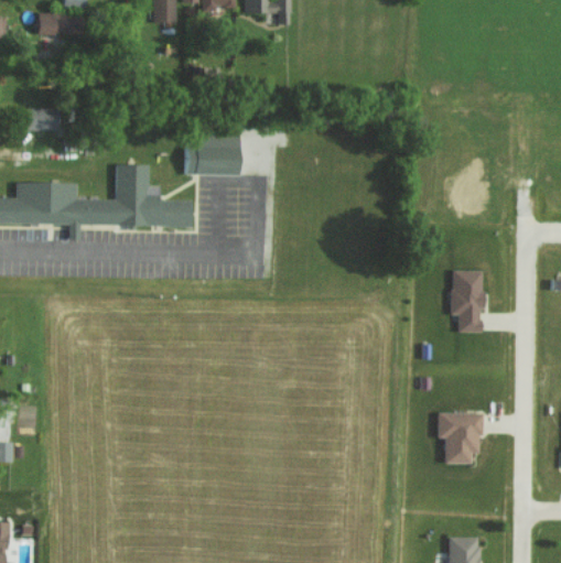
[(152,0),(152,22),(174,22),(174,0),(152,0)]
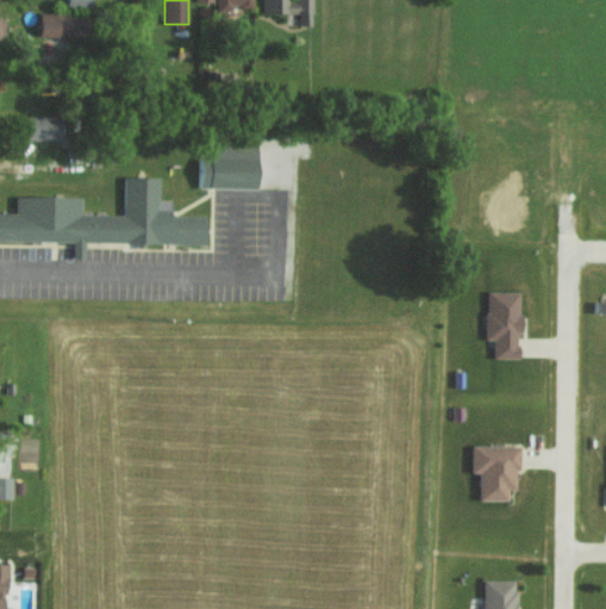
[(218,0),(218,11),(233,11),(233,8),(255,7),(254,0),(218,0)]
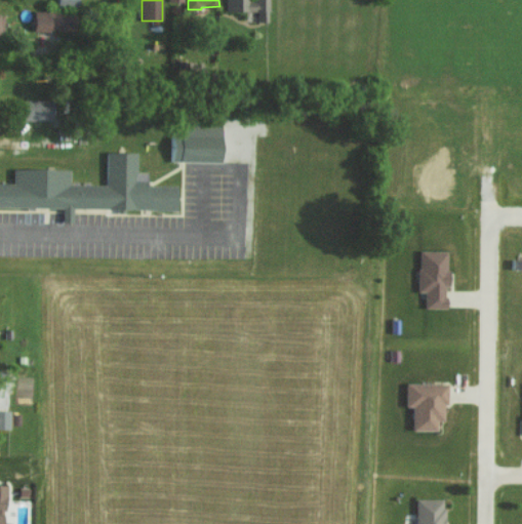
[(270,23),(270,0),(228,0),(228,12),(259,12),(259,23),(270,23)]
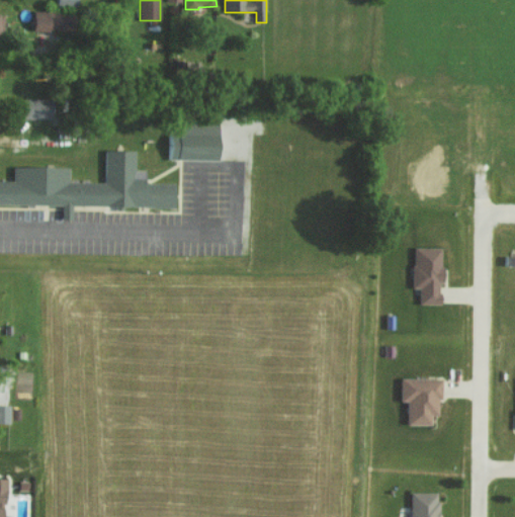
[(35,31),(75,31),(75,13),(36,11),(35,31)]
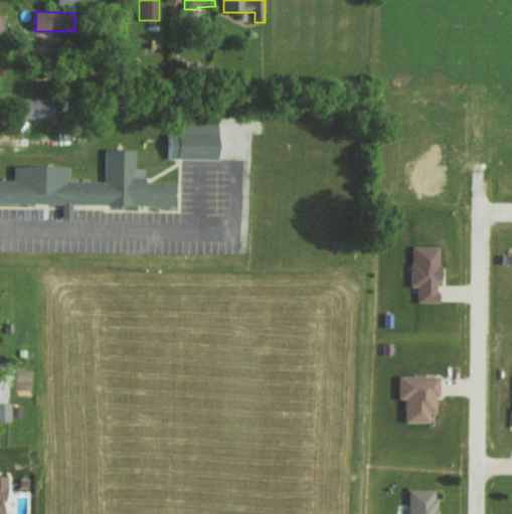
[(53,99),(25,99),(25,120),(54,119),(53,99)]
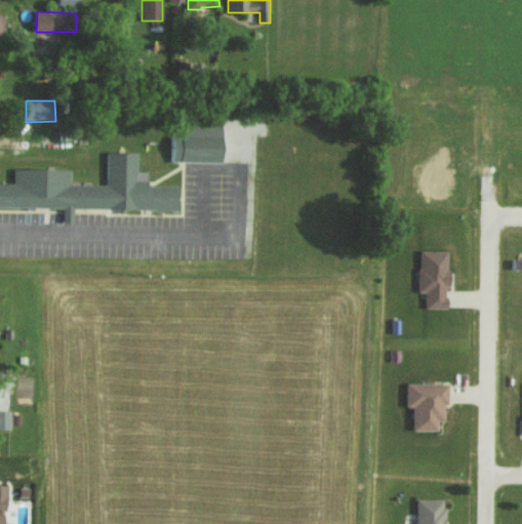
[(225,162),(224,125),(183,126),(183,138),(173,138),(174,151),(181,151),(181,163),(225,162)]
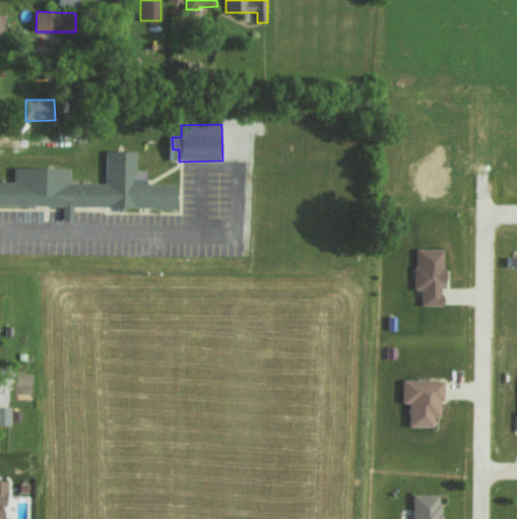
[(178,208),(178,184),(147,184),(148,172),(138,172),(138,151),(108,151),(108,183),(71,183),(71,169),(15,169),(15,182),(0,182),(0,206),(64,207),(64,221),(74,221),(74,207),(178,208)]
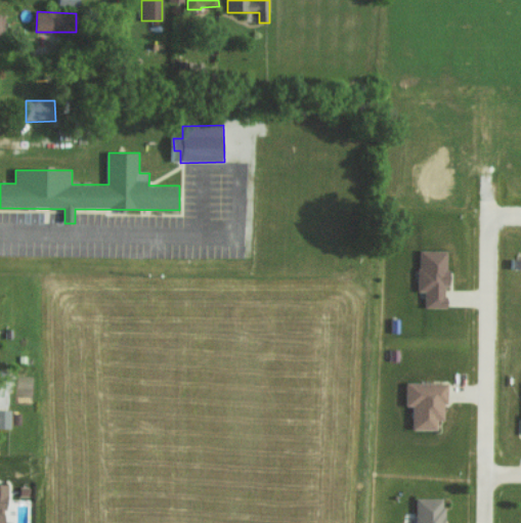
[(419,292),(426,292),(425,308),(446,309),(447,286),(449,286),(449,252),(420,251),(419,292)]
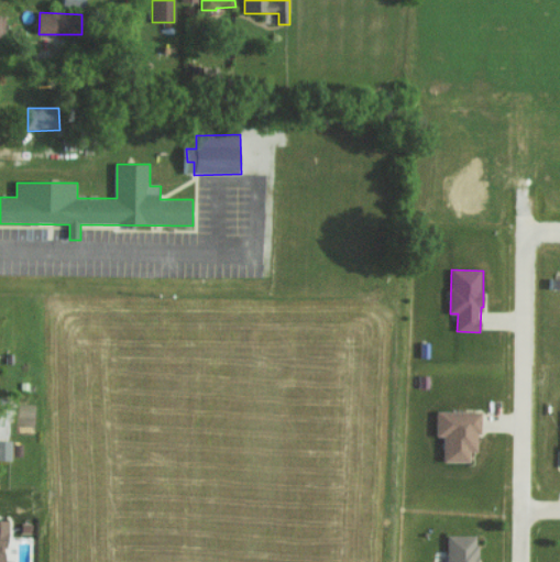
[(471,462),(471,451),(478,451),(479,432),(482,432),(482,411),(437,410),(437,436),(445,436),(445,461),(471,462)]
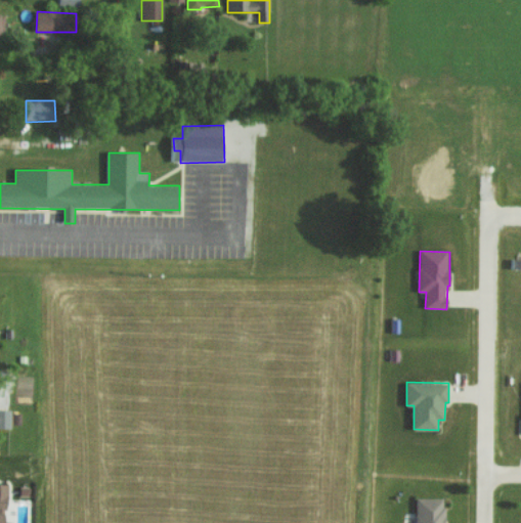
[(12,410),(0,409),(0,427),(12,428),(12,410)]
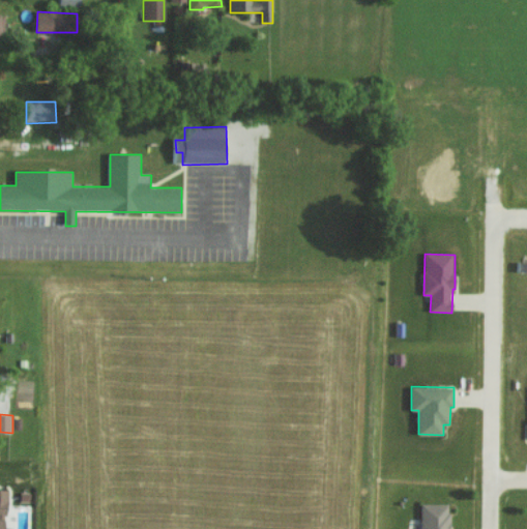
[(6,528),(8,490),(0,489),(0,528),(6,528)]
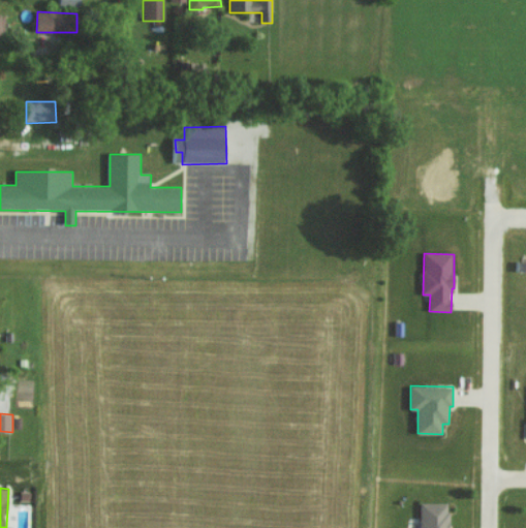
[(450,527),(450,503),(422,502),(421,527),(450,527)]
